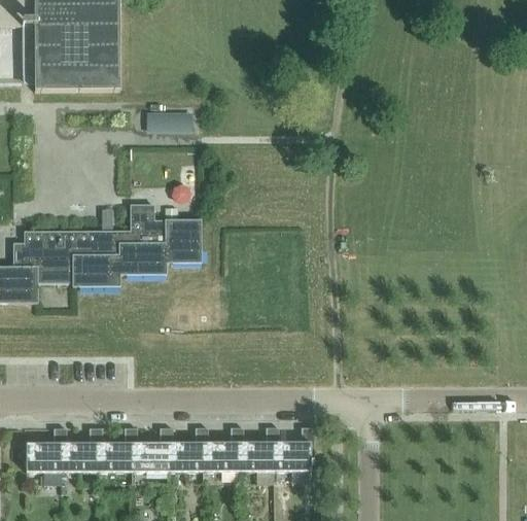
[(115,85),(114,0),(0,0),(0,24),(22,25),(22,63),(18,63),(18,75),(18,82),(21,82),(35,82),(35,87),(34,87),(34,89),(118,89),(118,85),(115,85)]
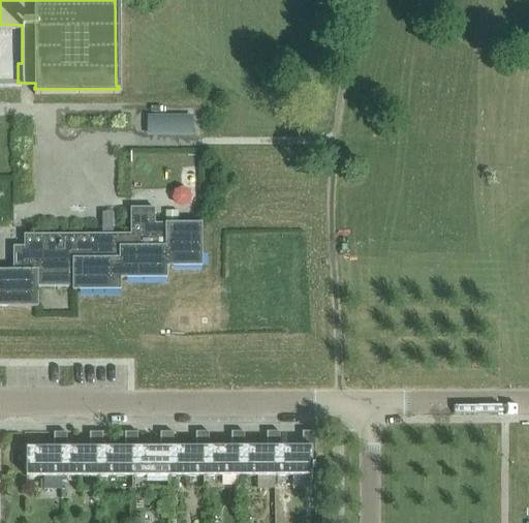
[(147,130),(192,130),(191,110),(147,111),(147,130)]
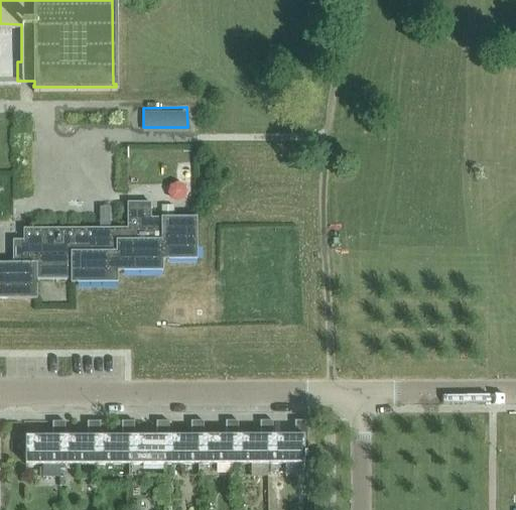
[(196,255),(196,214),(150,214),(150,198),(127,199),(127,224),(23,224),(23,235),(12,235),(12,259),(0,259),(0,294),(33,294),(35,294),(35,274),(70,274),(70,278),(75,278),(117,278),(117,266),(162,266),(162,255),(196,255)]
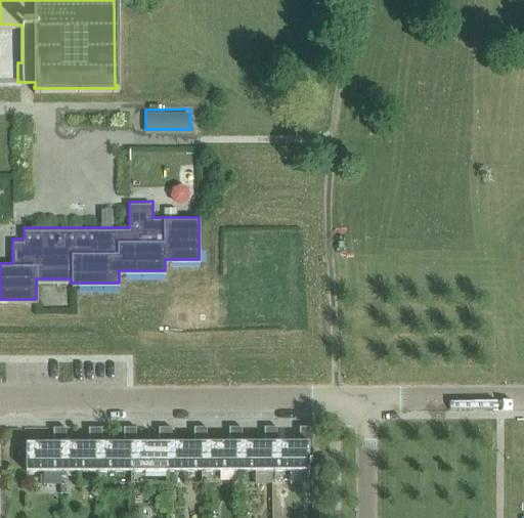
[(95,439),(100,438),(100,423),(87,424),(87,438),(64,439),(60,439),(60,467),(95,467),(95,439)]
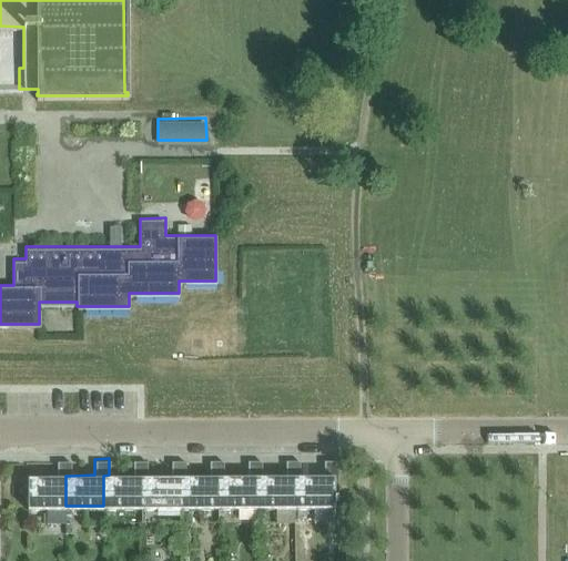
[(142,476),(146,476),(146,458),(132,459),(132,475),(109,475),(103,476),(103,506),(142,506),(142,476)]
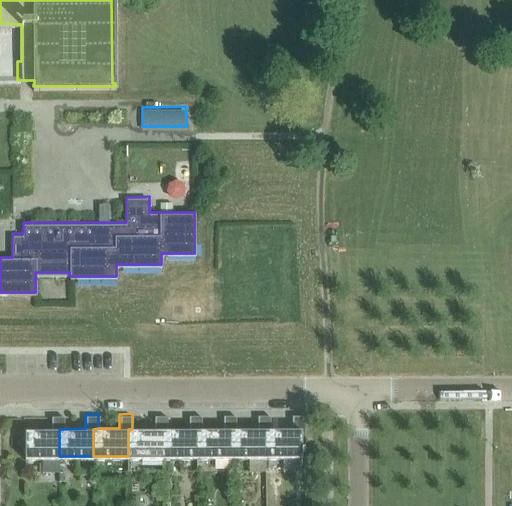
[(162,428),(166,428),(166,413),(154,413),(154,428),(132,429),(128,429),(128,456),(162,456),(162,428)]
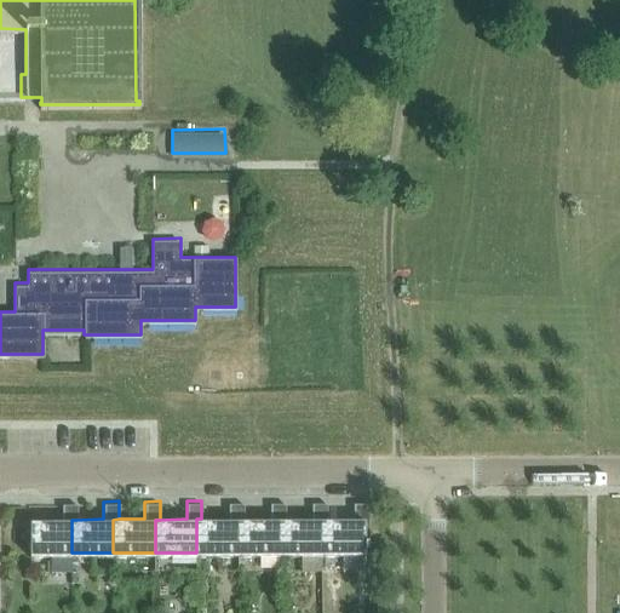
[(237,519),(244,519),(244,500),(228,500),(228,519),(201,519),(196,519),(196,553),(239,553),(237,519)]
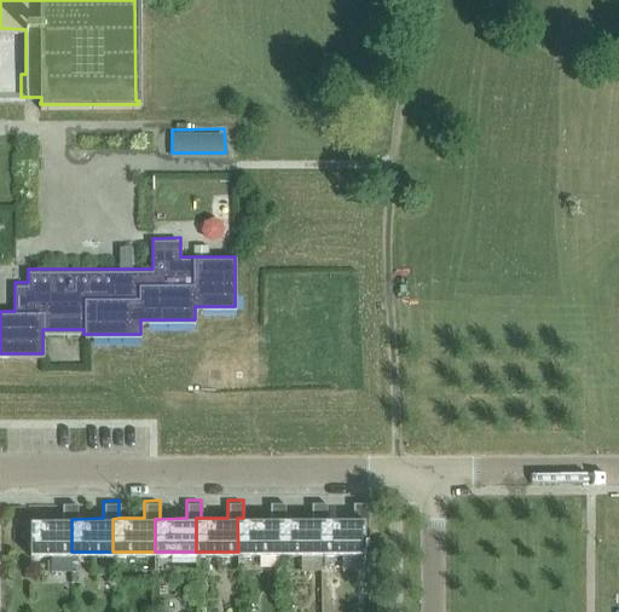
[(279,518),(284,518),(284,500),(270,500),(270,518),(243,518),(237,518),(238,552),(279,552),(279,518)]
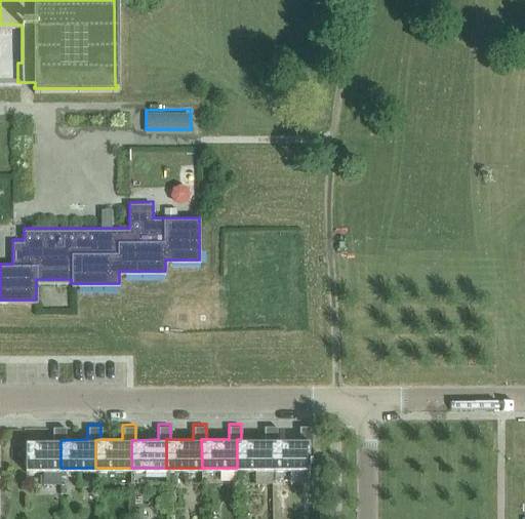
[(272,439),(277,439),(277,424),(264,424),(264,439),(241,439),(237,439),(237,468),(272,468),(272,439)]
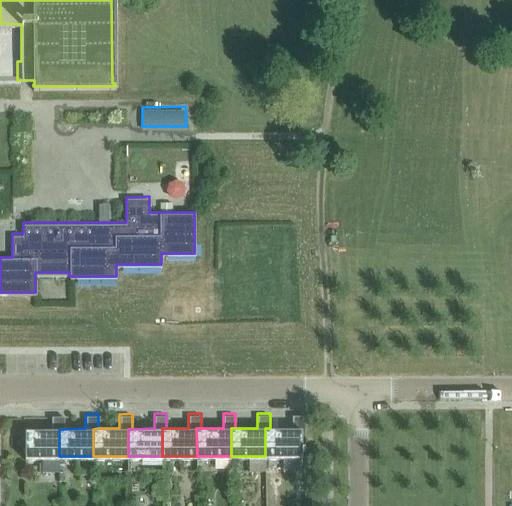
[(270,428),(265,428),(265,456),(282,455),(299,455),(300,455),(300,438),(304,438),(304,413),(291,413),(291,428),(270,428)]
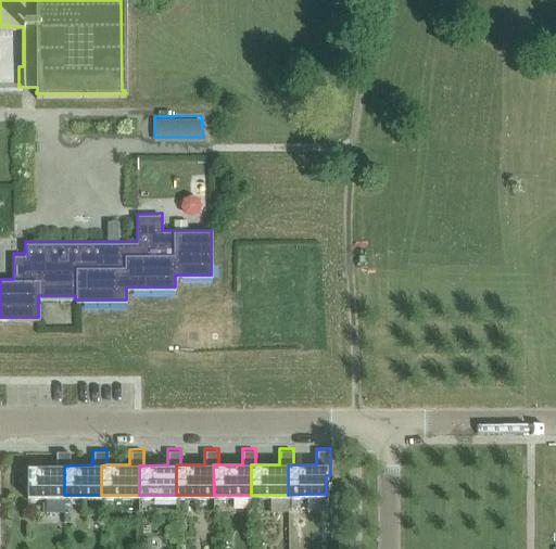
[(55,465),(26,465),(26,496),(46,495),(64,495),(64,465),(68,465),(68,449),(55,449),(55,450),(55,465)]
